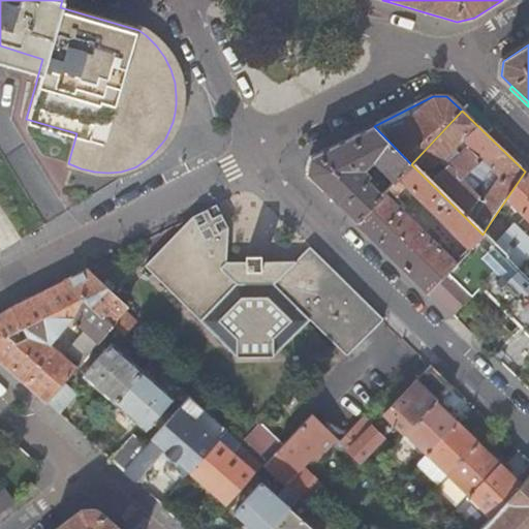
[(411,164),(374,126),(310,158),(306,175),(355,222),(381,195),(361,174),(373,162),(393,183),(411,164)]
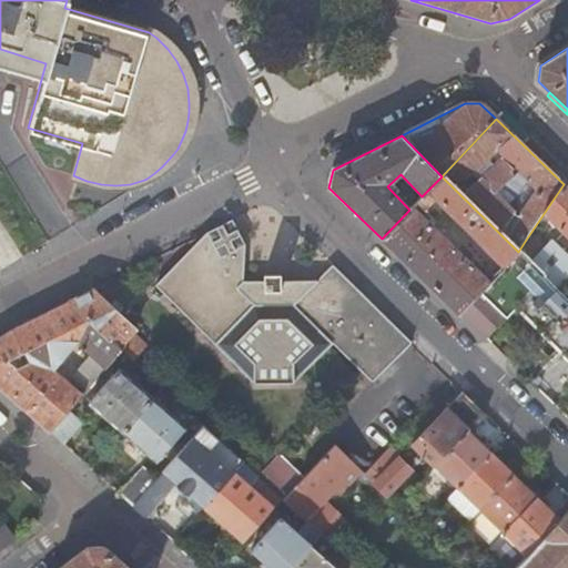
[(409,210),(382,239),(458,313),(492,280),(457,246),(452,253),(427,229),(443,213),(501,270),(518,252),(442,176),(422,196),(409,210)]
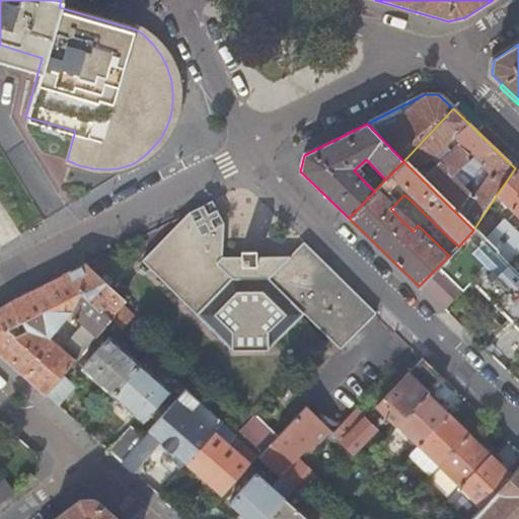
[(518,171),(515,168),(496,197),(518,219),(518,171)]
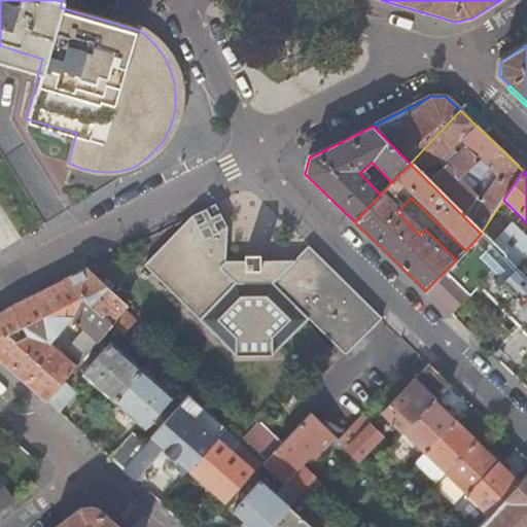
[(344,356),(382,318),(308,247),(293,262),(266,261),(260,261),(245,261),(226,260),(224,260),(223,258),(225,226),(214,203),(189,215),(194,223),(190,226),(184,233),(180,231),(175,230),(142,264),(235,353),(271,354),(308,319),(344,356)]
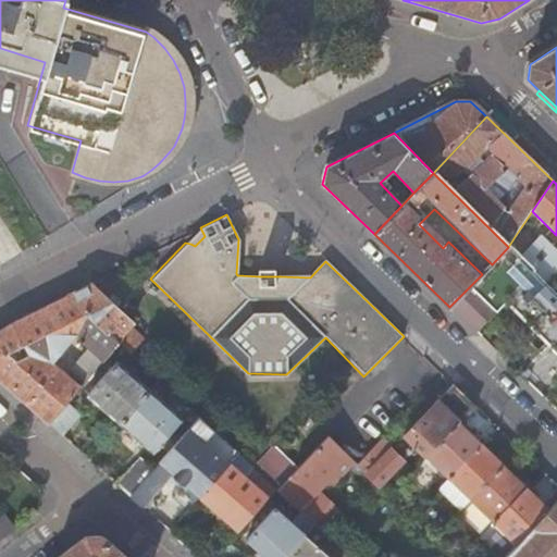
[(195,246),(201,239),(205,236),(200,227),(195,233),(185,243),(190,244),(195,246)]
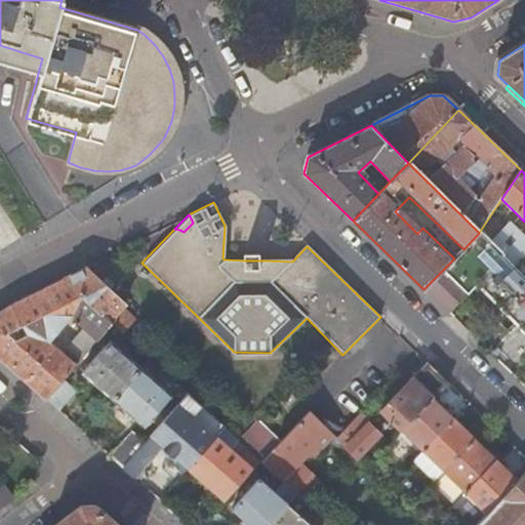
[(498,235),(486,221),(479,233),(489,244),(498,235)]
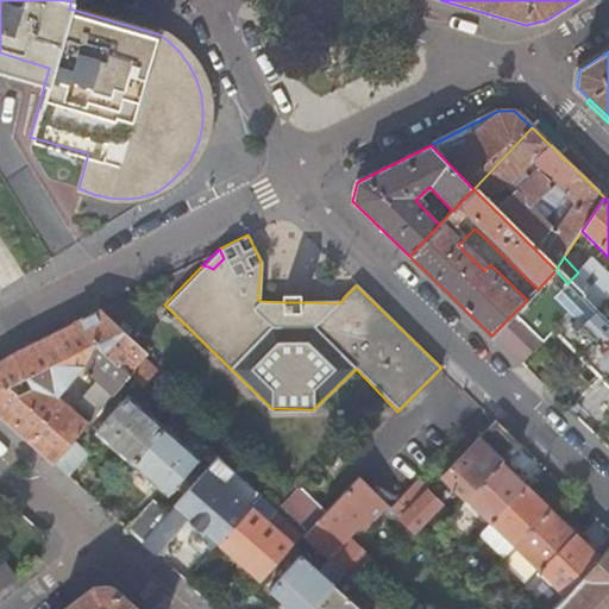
[(608,280),(589,261),(578,272),(567,283),(595,309),(608,294),(608,280)]
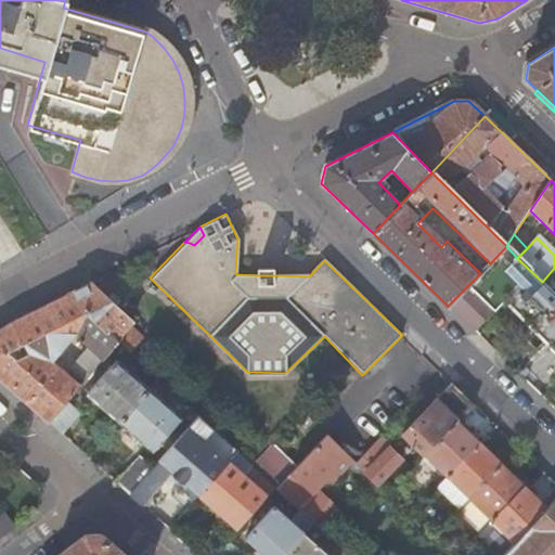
[(517,258),(506,246),(490,263),(480,273),(448,306),(473,331),(502,301),(549,346),(545,348),(519,375),(554,410),(554,295),(542,282),(517,258)]
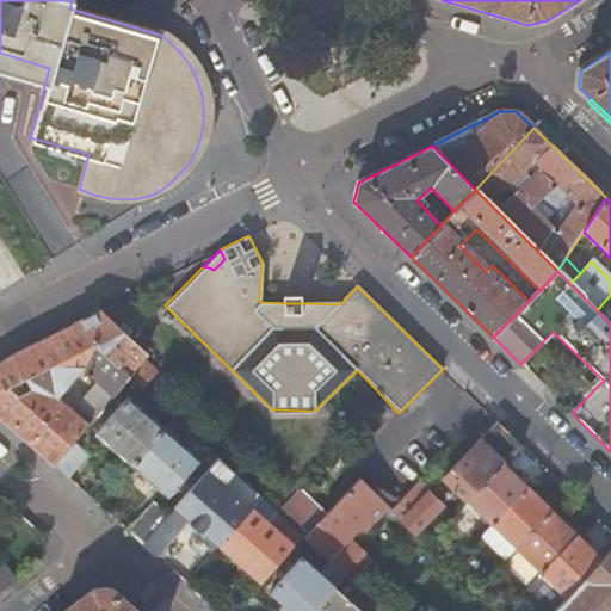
[(284,294),(284,303),(302,303),(302,294),(284,294)]
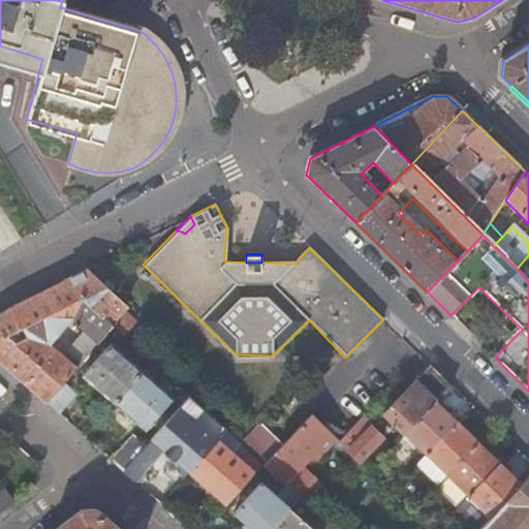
[(86,269),(63,279),(112,325),(121,335),(134,321),(121,309),(125,305),(104,286),(86,269)]
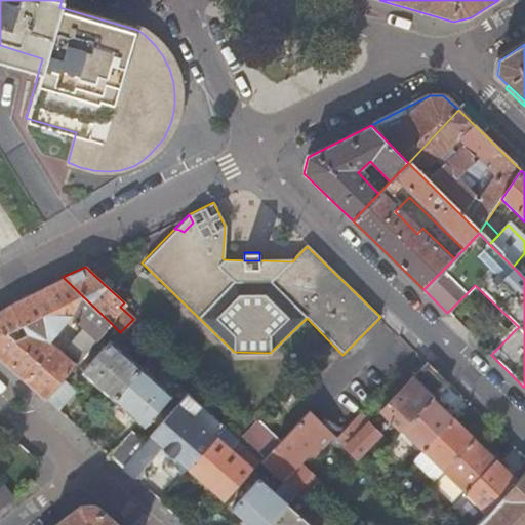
[(0,360),(29,386),(44,400),(62,379),(75,364),(49,341),(71,317),(82,328),(66,348),(79,359),(111,323),(63,277),(21,298),(7,305),(0,310),(0,360)]
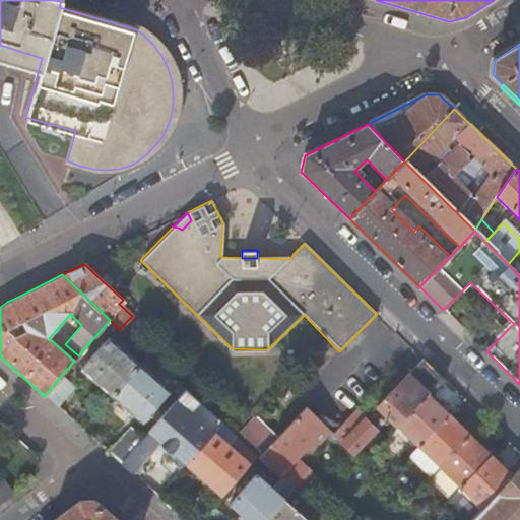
[(111,396),(138,364),(108,337),(80,370),(87,376),(111,396)]
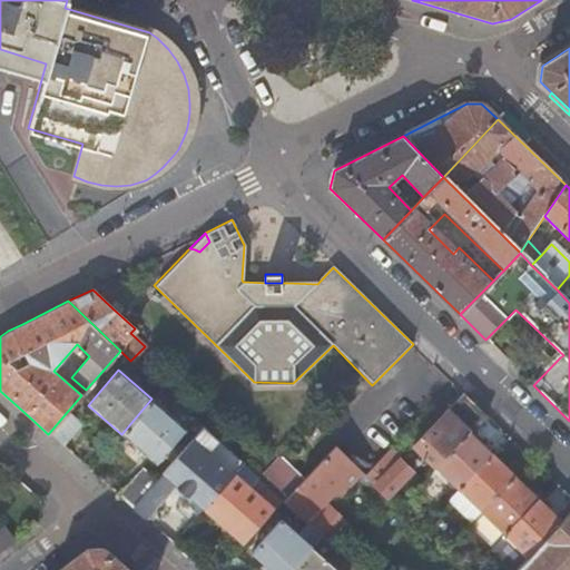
[(412,445),(434,467),(470,431),(485,415),(462,393),(412,445)]
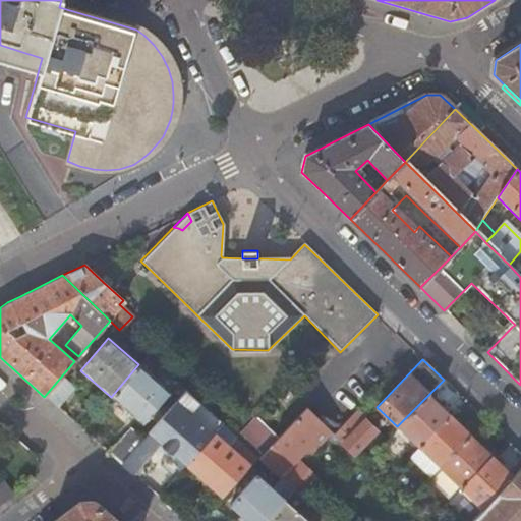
[(169,390),(139,364),(138,364),(111,397),(133,416),(142,424),(159,405),(167,412),(185,391),(176,382),(169,390)]
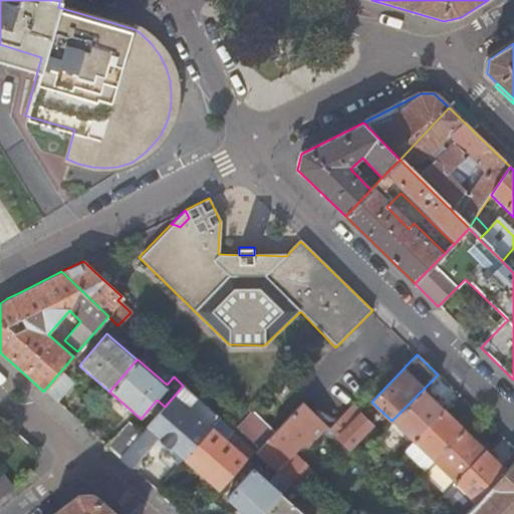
[(60,371),(43,392),(57,404),(74,382),(60,371)]
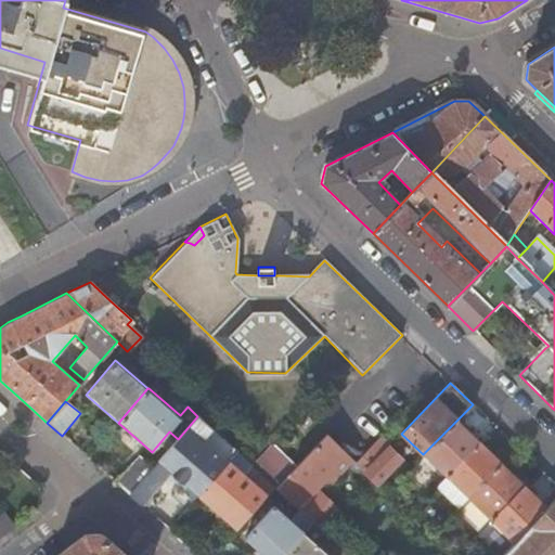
[(197,416),(178,439),(153,467),(129,495),(141,506),(171,472),(179,478),(198,495),(228,461),(236,452),(197,416)]
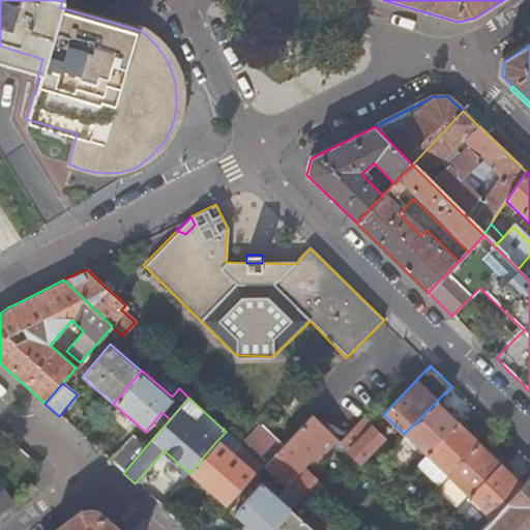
[(437,401),(404,434),(425,455),(459,422),(437,401)]
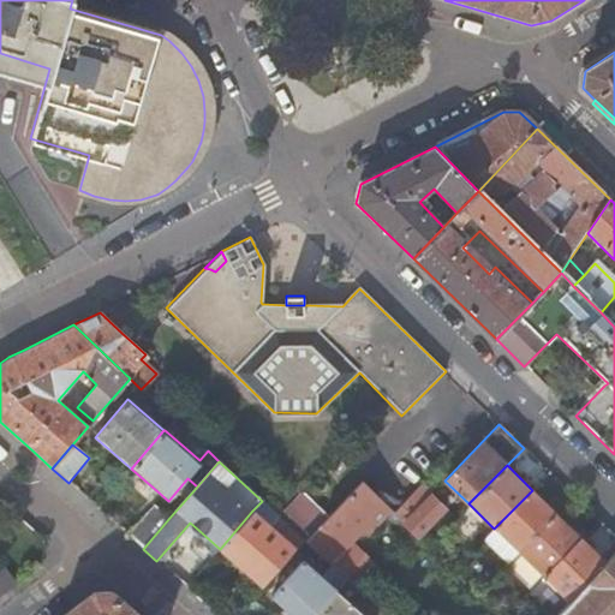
[(359,479),(304,541),(329,565),(345,579),(353,587),(364,577),(372,586),(384,574),(350,539),(354,533),(358,535),(360,535),(363,535),(365,533),(389,508),(359,479)]
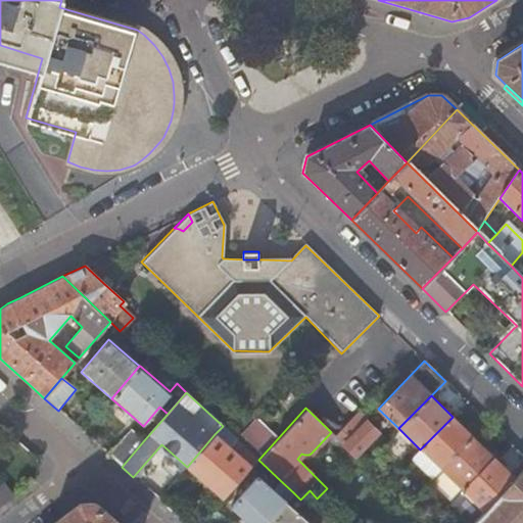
[(343,444),(366,421),(358,412),(334,435),(343,444)]
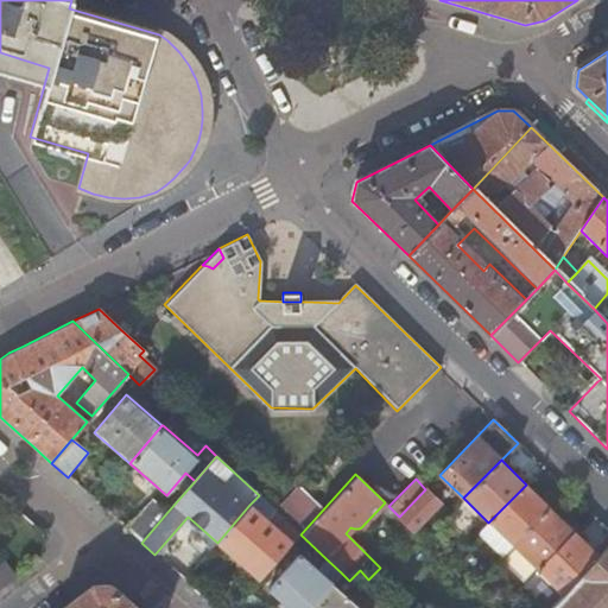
[(526,485),(488,523),(513,546),(550,508),(526,485)]
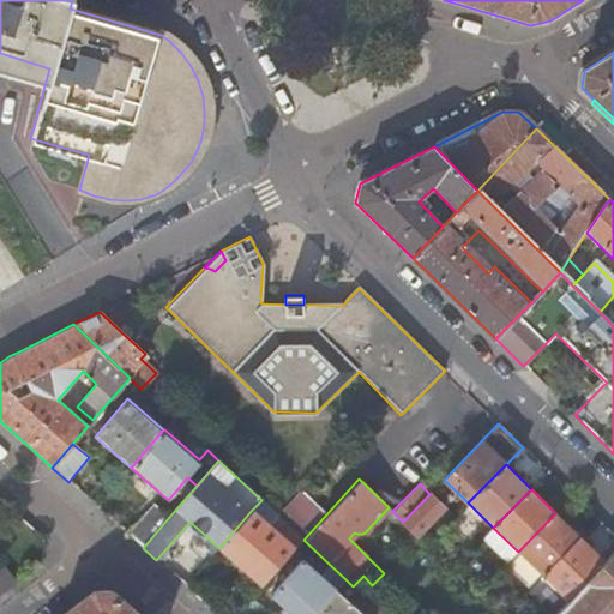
[(403,522),(416,535),(444,507),(429,494),(403,522)]
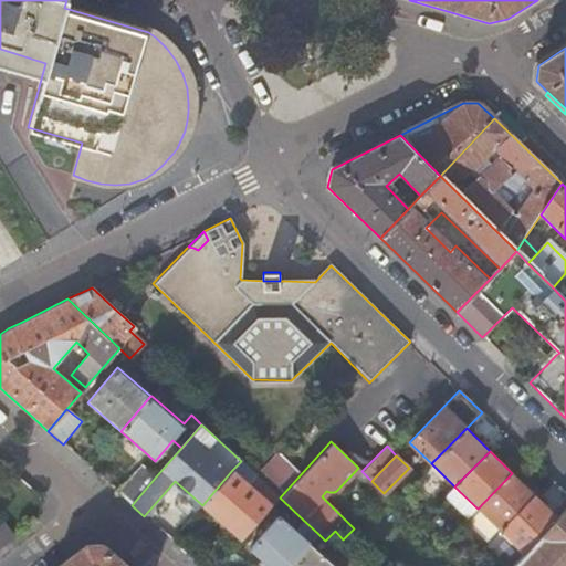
[(143,465),(118,493),(132,505),(156,477),(143,465)]
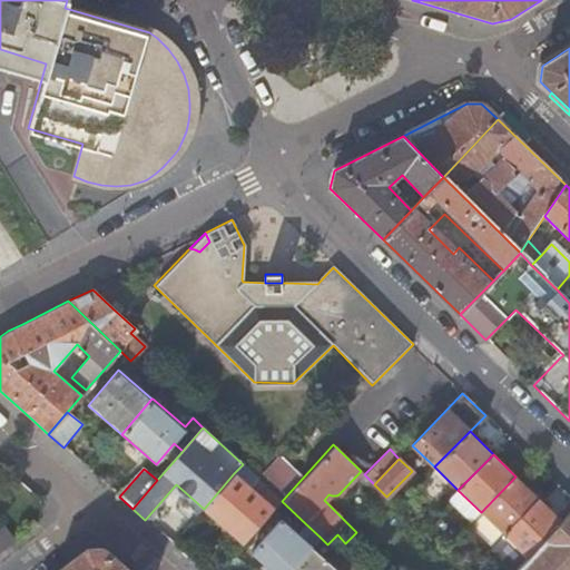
[(248,487),(234,473),(204,509),(218,521),(222,516),(228,521),(248,539),(281,500),(257,478),(248,487)]
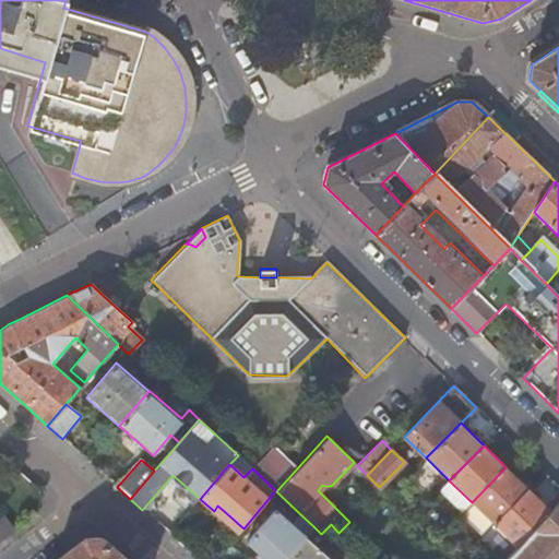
[(528,489),(506,467),(472,502),(494,524),(528,489)]
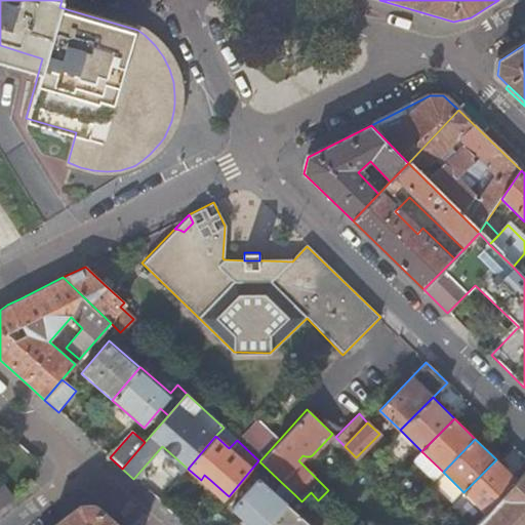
[(463,492),(486,514),(518,481),(496,459),(463,492)]
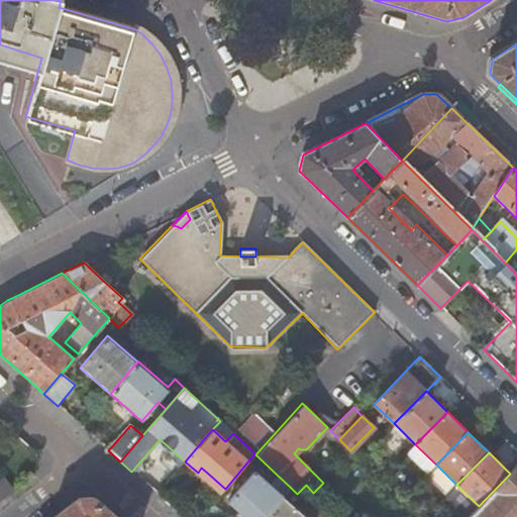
[(158,495),(181,467),(169,457),(165,462),(164,460),(144,483),(158,495)]
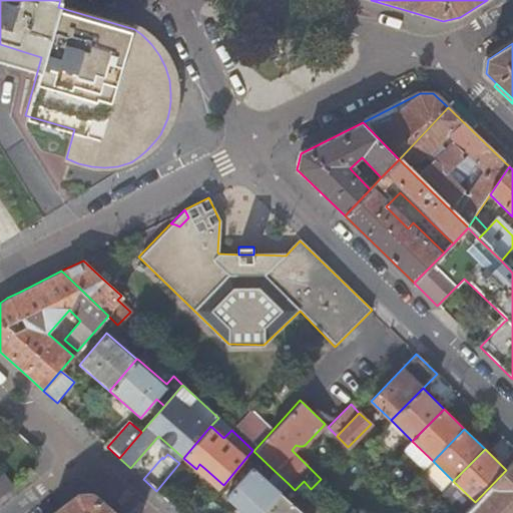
[(512,512),(512,462),(506,470),(475,502),(464,512),(512,512)]
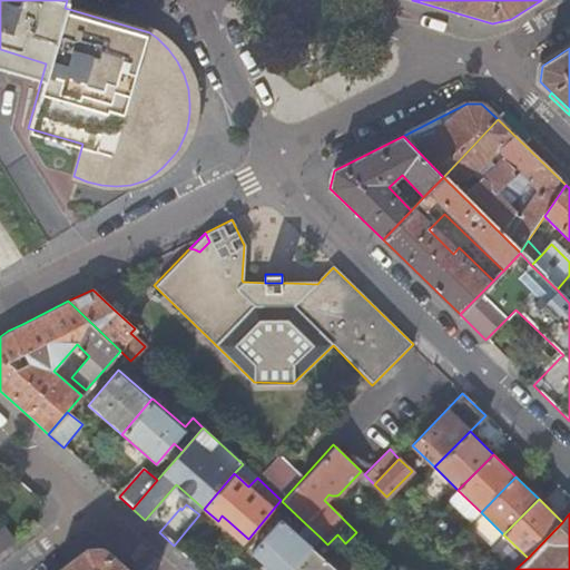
[(222,516),(218,521),(244,543),(248,539),(228,521),(222,516)]
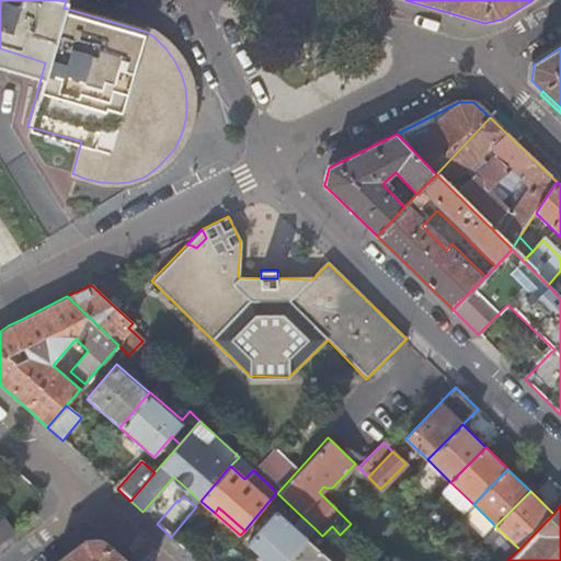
[(286,560),(315,528),(300,515),(293,524),(276,510),(248,542),(262,554),(268,560),(286,560)]
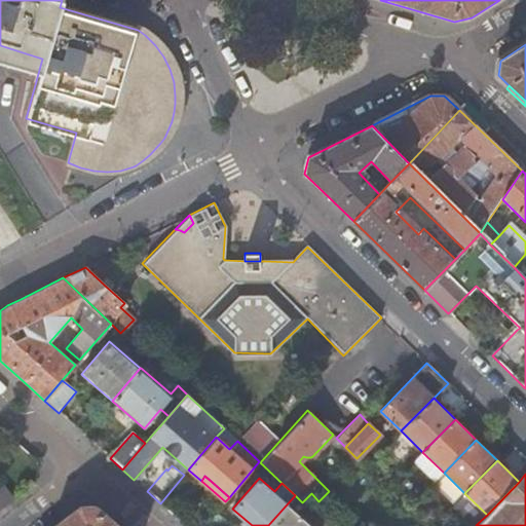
[(0,484),(0,511),(11,502),(14,500),(1,484),(0,484)]
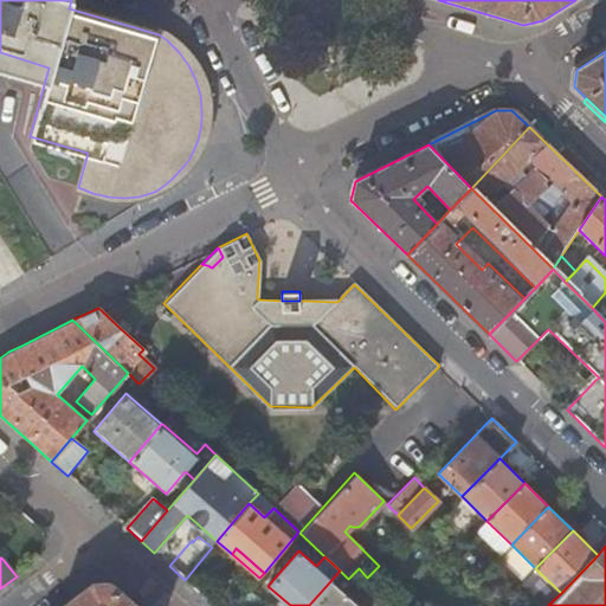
[(376,605),(348,579),(340,571),(309,605),(376,605)]
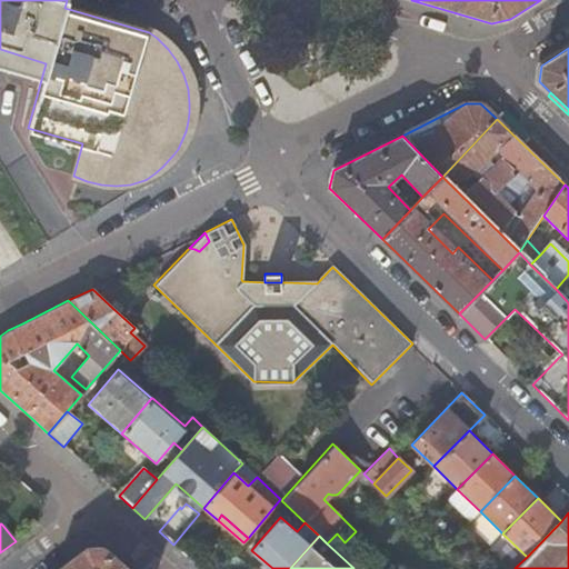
[(233,555),(220,568),(240,568),(245,565),(233,555)]
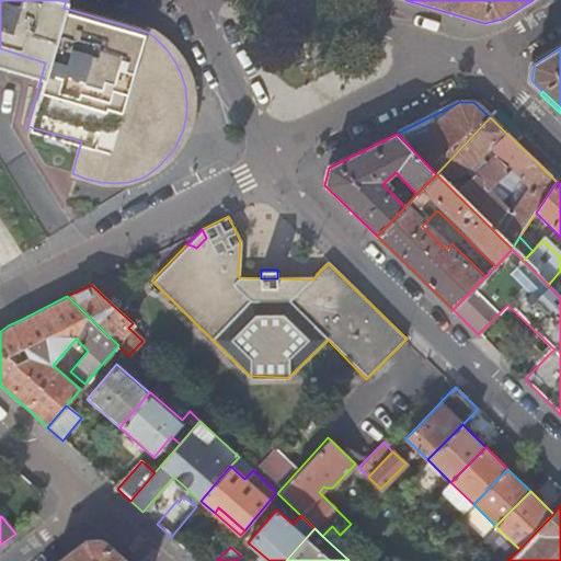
[(86,548),(68,560),(117,560),(103,548),(86,548)]
